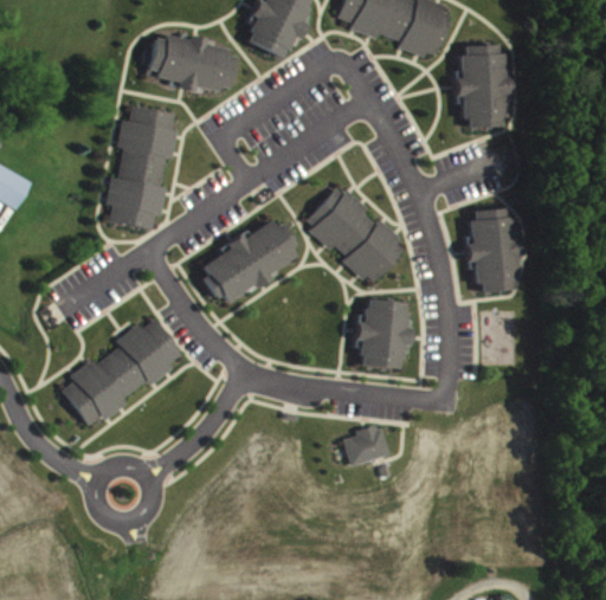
[(258,0),(251,15),(256,18),(245,42),(287,59),(314,0),(258,0)]
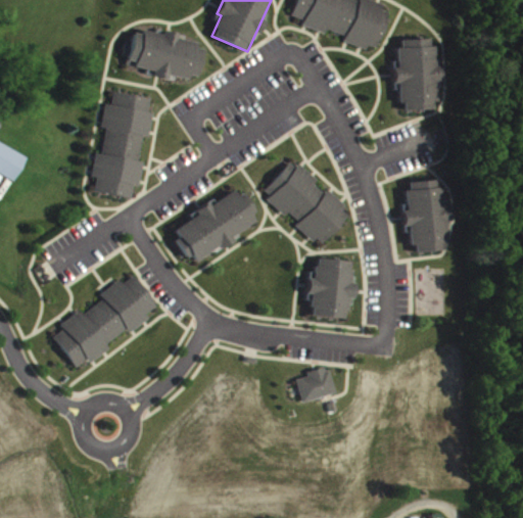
[(297,0),(292,15),(304,19),(302,26),(327,34),(328,30),(345,36),(343,41),(376,51),(389,12),(382,10),(384,4),(372,0),(360,0),(297,0)]
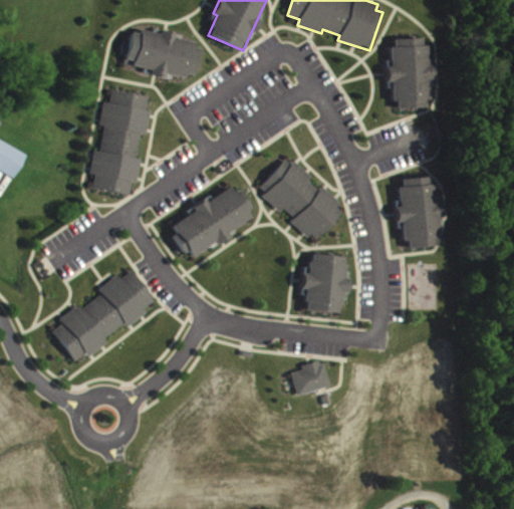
[(123,66),(172,75),(172,74),(194,77),(200,44),(174,39),(175,34),(141,27),(140,33),(132,32),(129,43),(123,42),(120,54),(125,55),(123,66)]
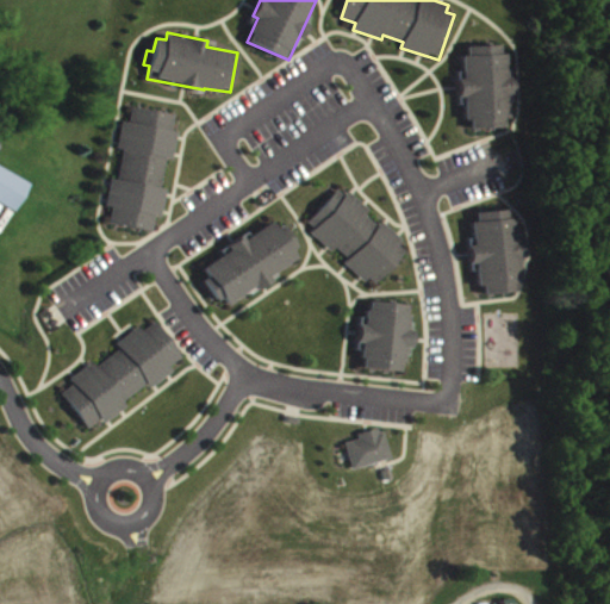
[(510,128),(509,76),(505,76),(504,45),(464,47),(464,79),(459,79),(459,105),(467,105),(467,129),(510,128)]
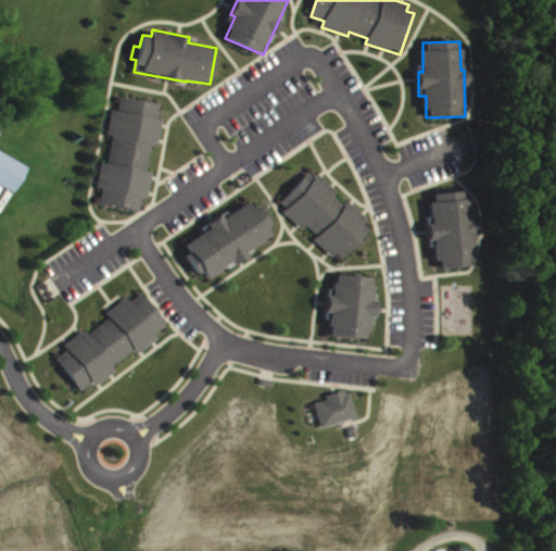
[(140,211),(142,197),(149,198),(153,172),(148,171),(153,145),(159,146),(164,120),(158,119),(161,104),(122,98),(119,111),(113,110),(109,135),(113,136),(109,164),(102,163),(98,188),(103,189),(100,204),(140,211)]
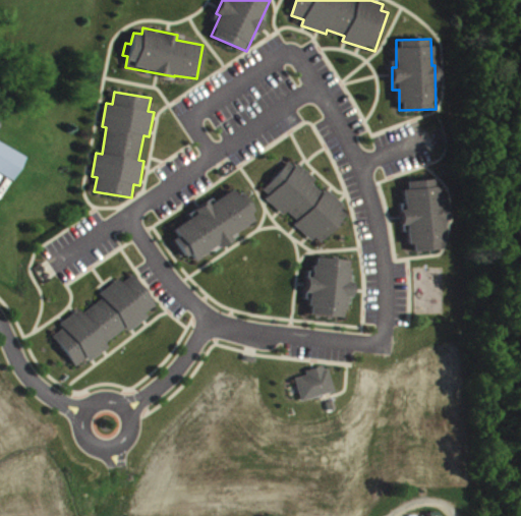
[(0,172),(13,179),(26,156),(0,141),(0,172)]
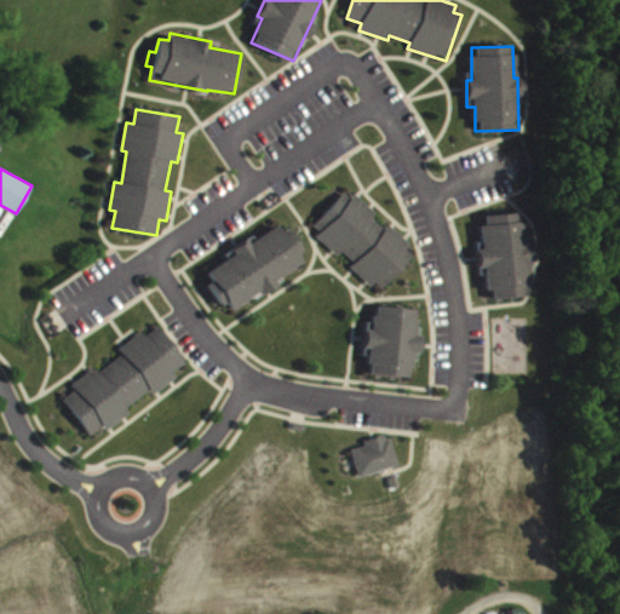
[(380,292),(415,252),(345,190),(310,229),(339,254),(343,252),(355,263),(351,267),(380,292)]
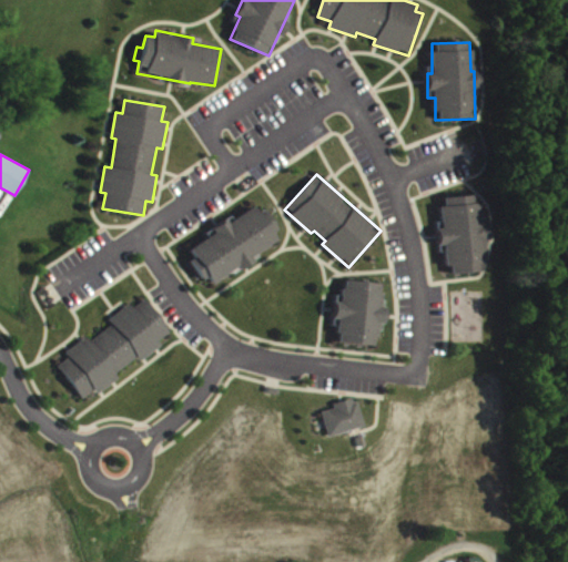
[(447,274),(485,271),(483,241),(488,241),(487,224),(482,224),(480,202),(475,203),(474,195),(439,198),(443,228),(436,230),(438,245),(445,245),(447,274)]
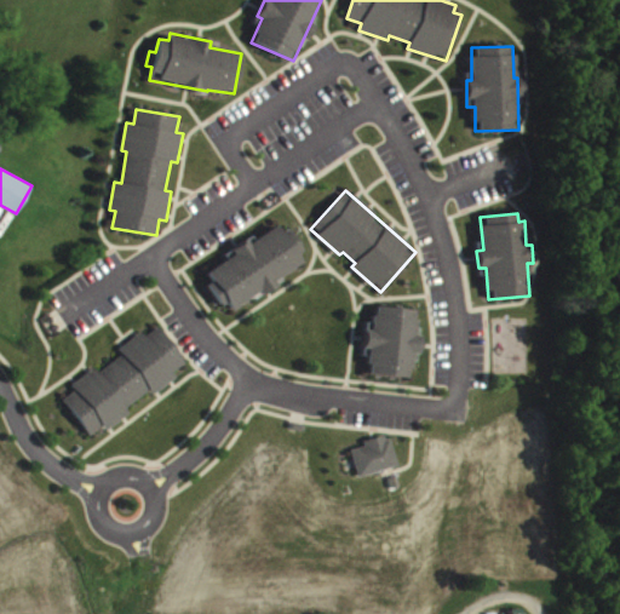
[(248,244),(248,242),(201,273),(222,305),(227,302),(233,311),(283,280),(281,276),(305,262),(281,223),(248,244)]
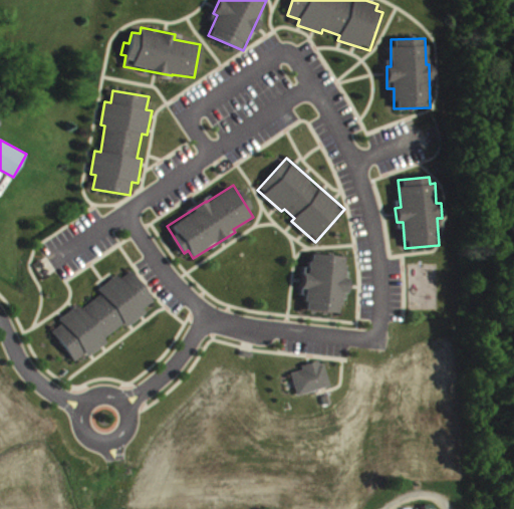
[(304,310),(342,313),(345,277),(343,277),(344,257),(310,254),(308,273),(302,273),(301,288),(306,289),(304,310)]
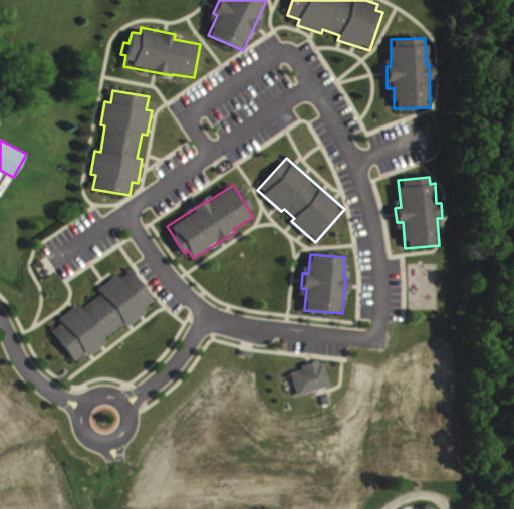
[(155,301),(133,271),(121,279),(118,275),(98,289),(101,294),(82,309),(79,305),(59,319),(62,324),(53,331),(74,362),(85,353),(88,357),(108,343),(104,338),(124,323),(127,327),(147,313),(144,309),(155,301)]
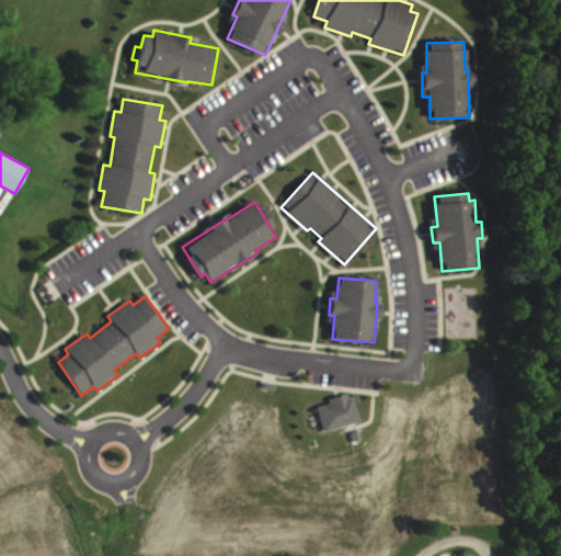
[(318,407),(324,432),(359,422),(352,394),(329,400),(330,404),(318,407)]
